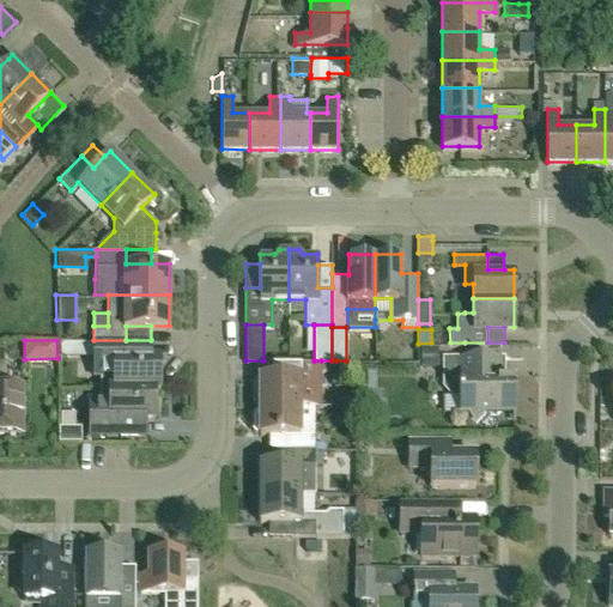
[(93,340),(60,340),(60,354),(93,356),(93,340)]
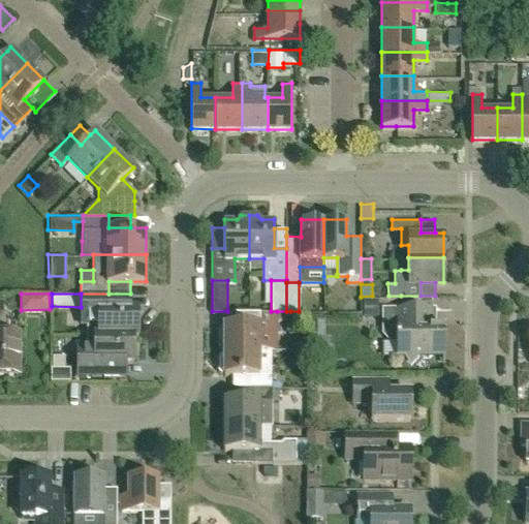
[(81,307),(81,321),(86,321),(86,333),(137,333),(137,316),(137,307),(130,307),(130,294),(109,294),(81,294),(81,307)]
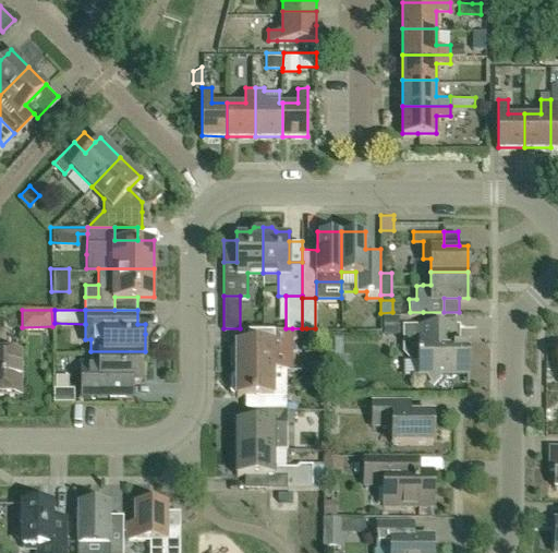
[(392,312),(380,313),(380,327),(380,332),(398,332),(397,312),(392,312)]
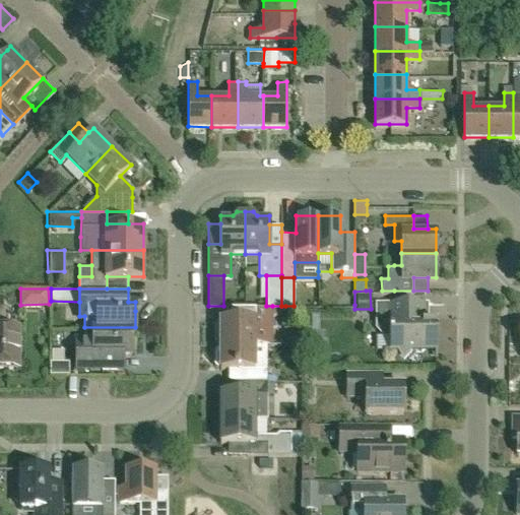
[(394,300),(376,301),(376,326),(382,333),(389,333),(389,348),(397,348),(403,355),(410,347),(436,347),(436,321),(428,321),(428,313),(428,300),(394,300)]
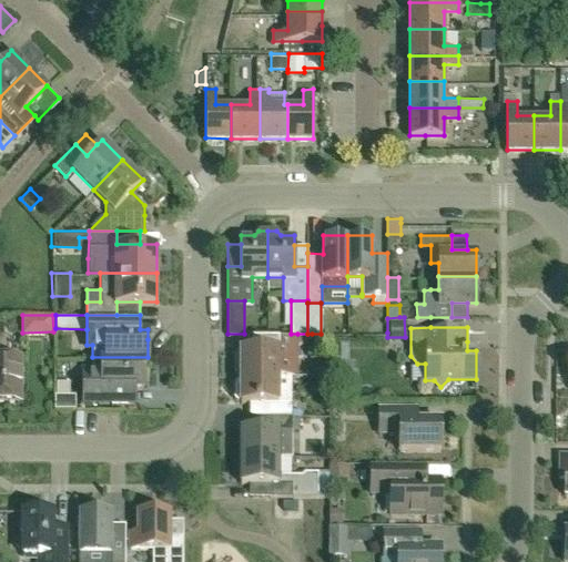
[(233,351),(233,367),(236,370),(240,370),(240,374),(292,374),(292,347),(297,347),(297,334),(291,334),(267,334),(249,334),(249,347),(240,347),(240,349),(236,349),(233,351)]
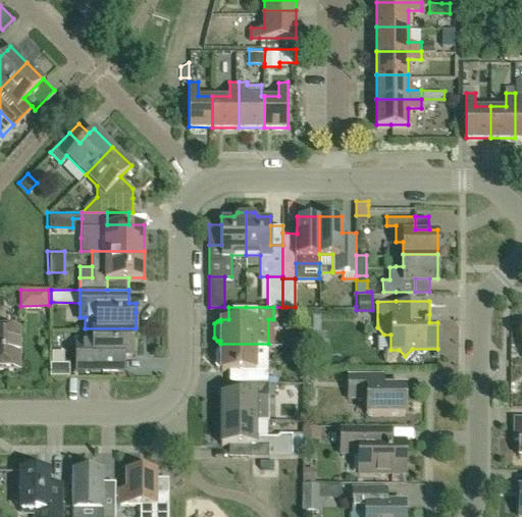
[(295,307),(286,307),(288,315),(295,323),(302,323),(302,313),(302,307),(295,307)]
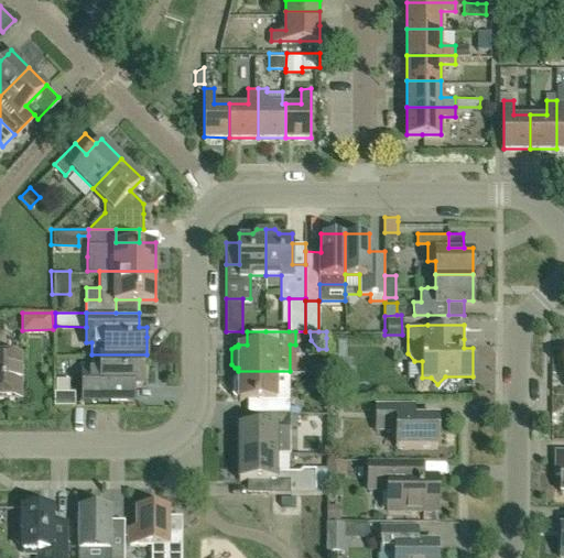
[(345,338),(326,338),(326,349),(326,371),(326,383),(346,383),(346,367),(353,365),(353,356),(345,356),(345,338)]
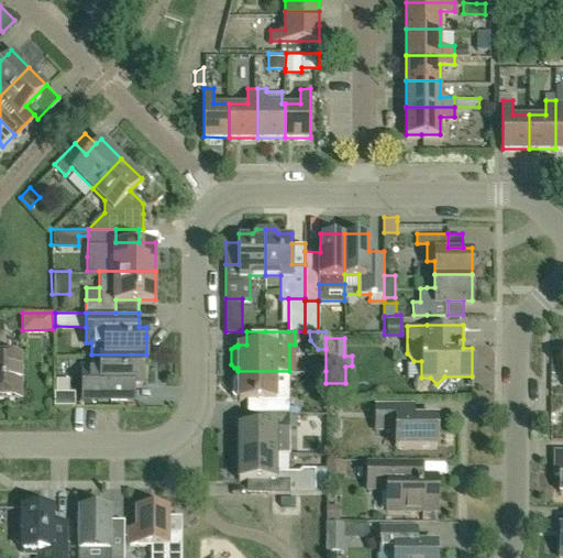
[(0,396),(19,396),(20,352),(0,352),(0,396)]
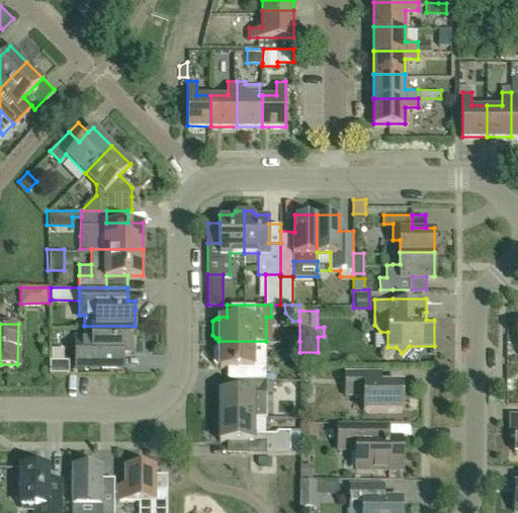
[(75,338),(75,364),(101,364),(101,368),(123,367),(123,364),(123,352),(135,352),(135,326),(84,326),(84,338),(75,338)]
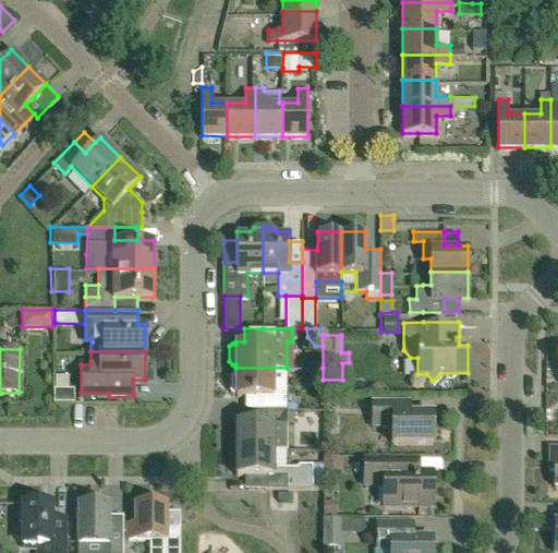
[(229,374),(229,387),(232,392),(235,392),(235,394),(244,394),(264,394),(264,407),(287,407),(287,368),(235,368),(235,371),(232,371),(229,374)]
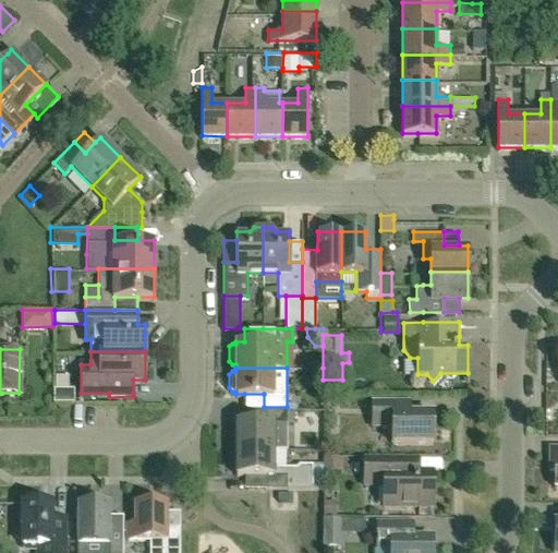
[(52,386),(52,403),(74,403),(74,386),(52,386)]
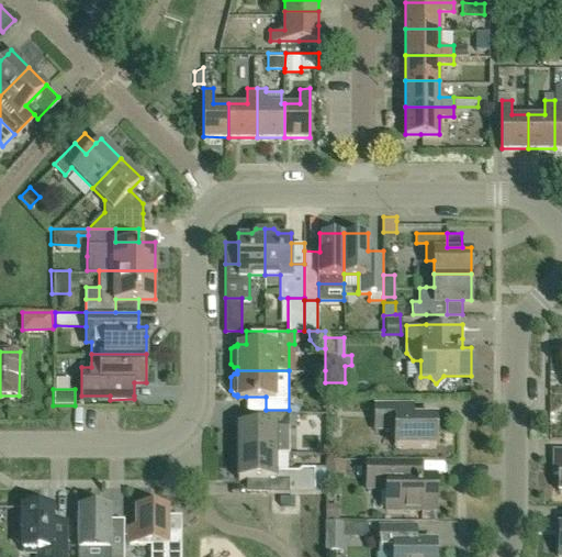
[(266,397),(246,397),(246,423),(266,424),(266,410),(266,397)]
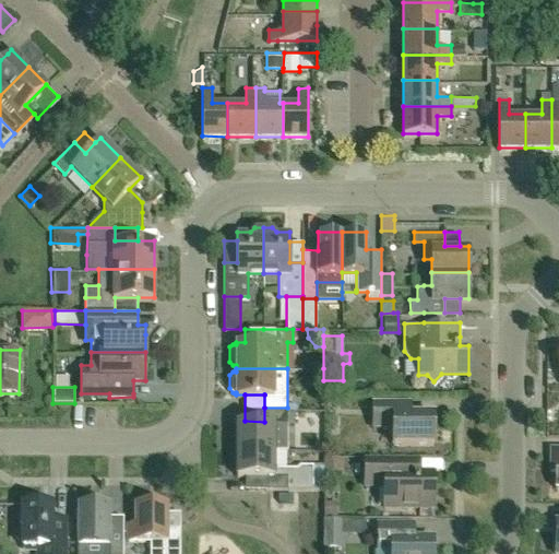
[(433,412),(403,412),(403,399),(390,399),(372,399),(372,424),(392,424),(392,441),(419,441),(433,441),(433,412)]
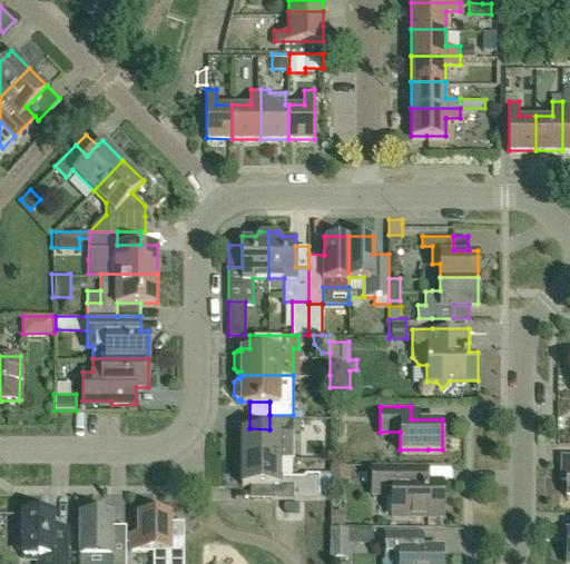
[(241,428),(241,456),(278,456),(293,456),(293,415),(269,415),(269,429),(249,428),(241,428)]
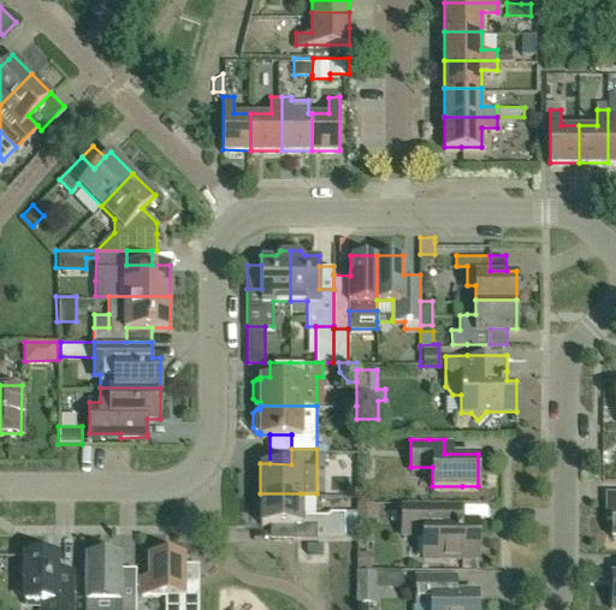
[(260,493),(260,522),(268,522),(291,522),(291,537),(297,537),(329,537),(344,537),(344,509),(330,509),(327,513),(301,513),(301,493),(260,493)]
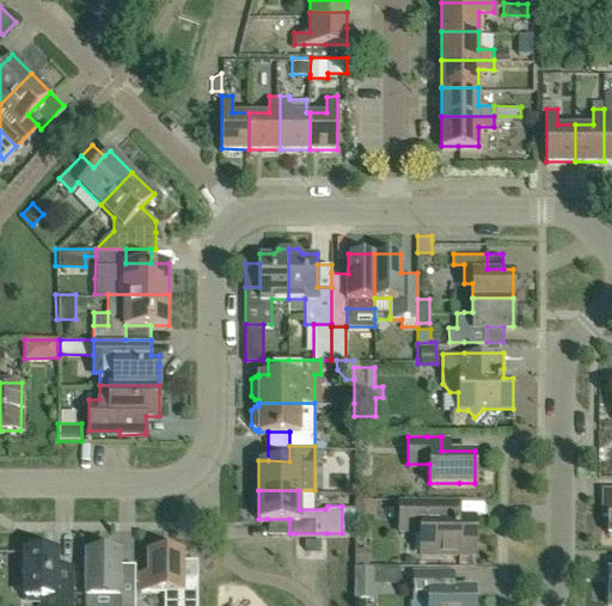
[(459,515),(459,500),(429,500),(399,500),(399,528),(420,528),(420,551),(473,551),(475,515),(459,515)]
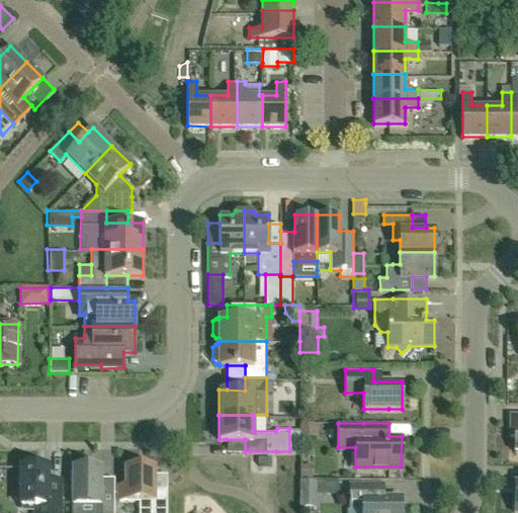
[(289,428),(289,451),(300,450),(300,428),(289,428)]
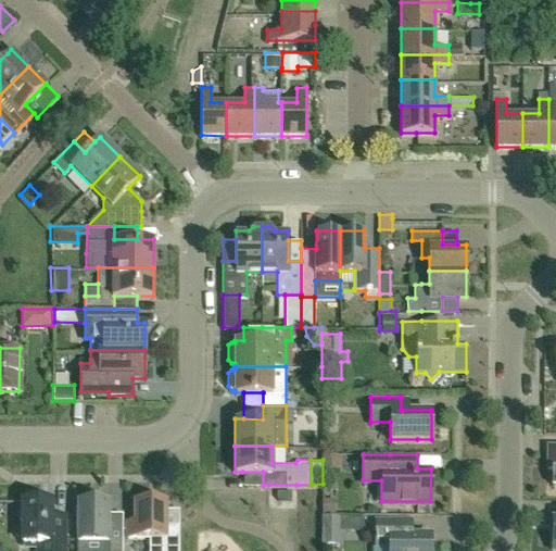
[(242,485),(263,485),(263,472),(242,472),(242,485)]
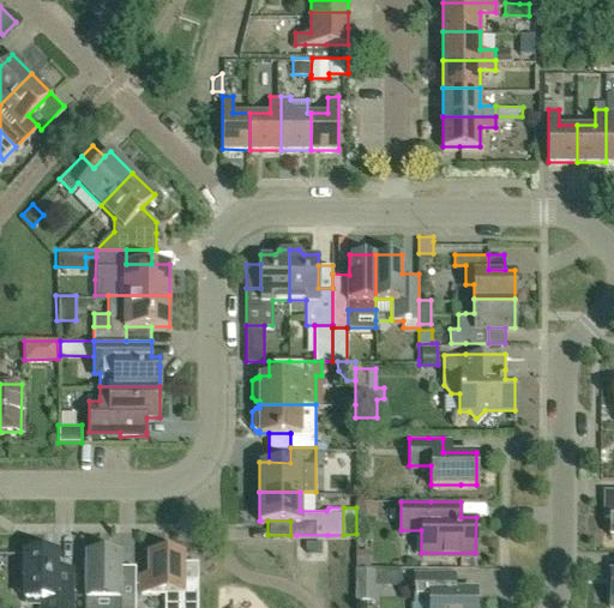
[(320,540),(304,540),(304,549),(321,549),(320,540)]
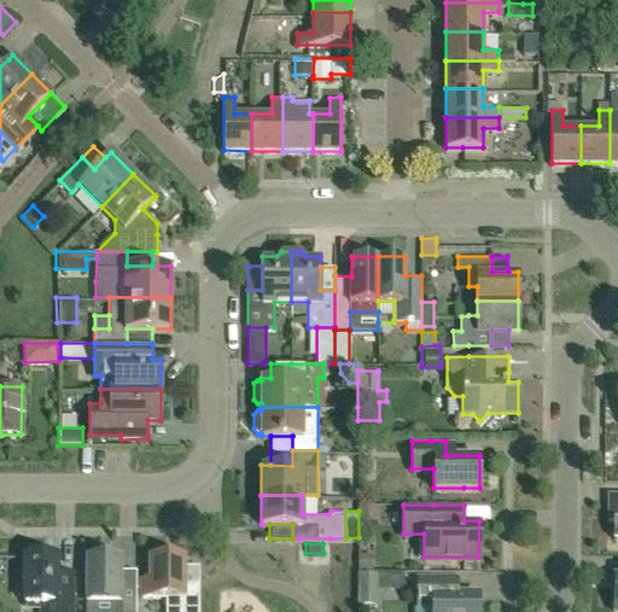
[(73,570),(56,570),(56,555),(44,555),(24,555),(24,578),(19,581),(16,584),(16,590),(19,594),(24,595),(24,601),(41,601),(41,611),(73,611),(73,600),(73,570)]
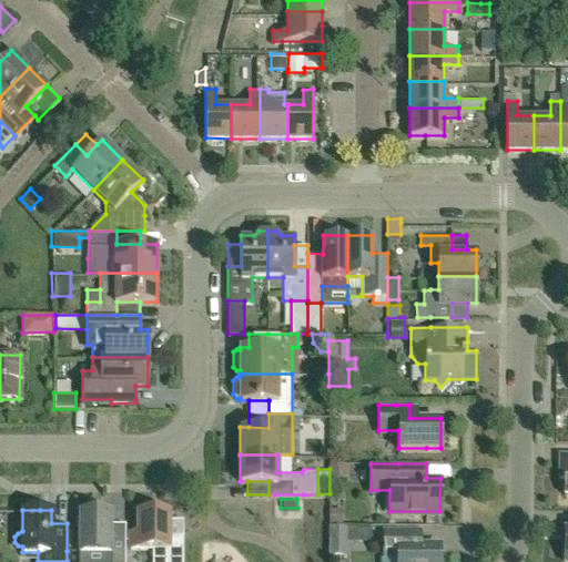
[(124,522),(110,522),(110,510),(79,510),(79,551),(110,551),(109,561),(124,561),(124,539),(124,522)]
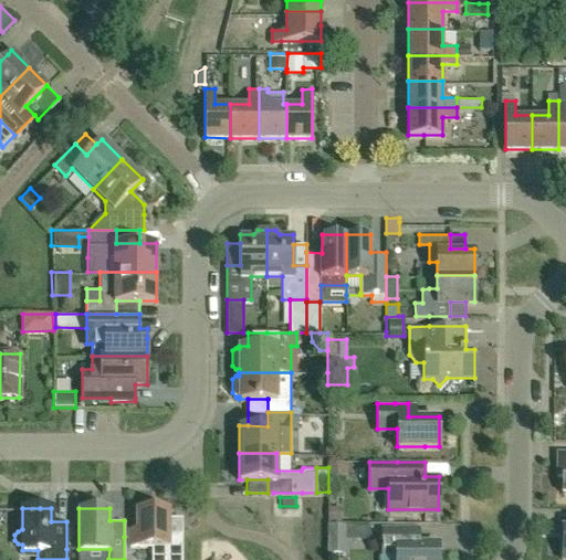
[(168,530),(168,516),(168,508),(137,508),(137,529),(128,529),(128,537),(128,545),(152,545),(150,559),(181,559),(181,530),(168,530)]
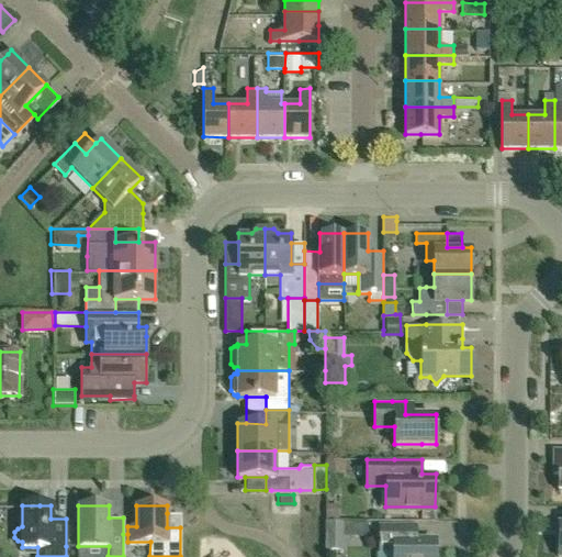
[(180,513),(167,513),(167,527),(180,527),(180,513)]
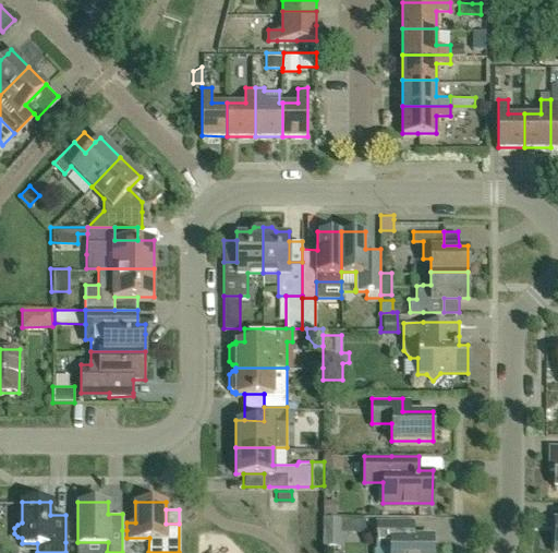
[(324,516),(324,544),(342,544),(342,530),(342,516),(324,516)]
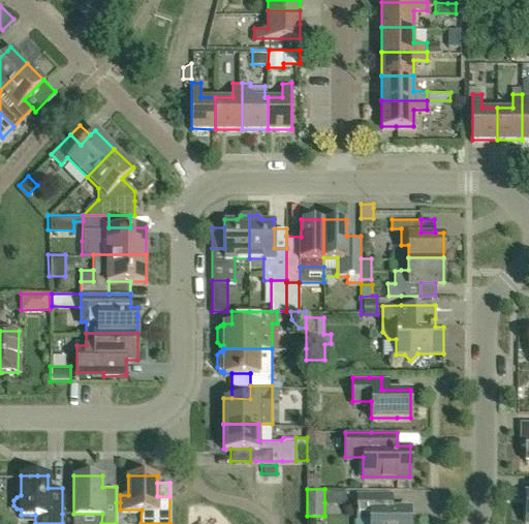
[(345,489),(324,489),(324,502),(340,502),(345,499),(345,489)]
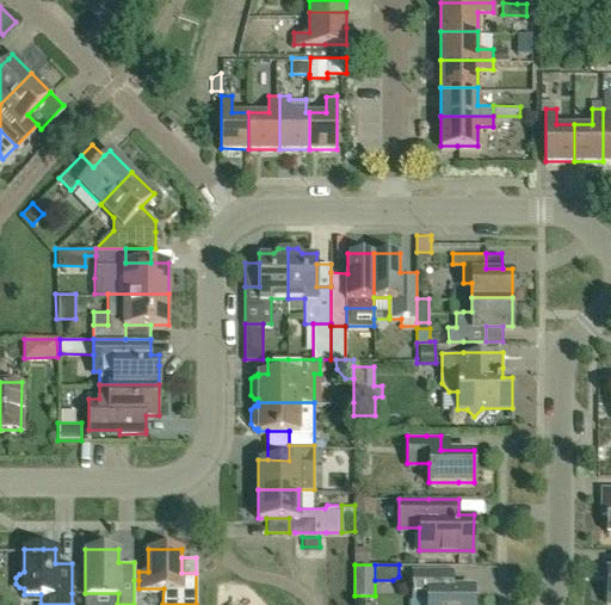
[(412,569),(412,596),(409,598),(409,604),(473,604),(473,585),(451,585),(451,568),(443,568),(412,569)]
